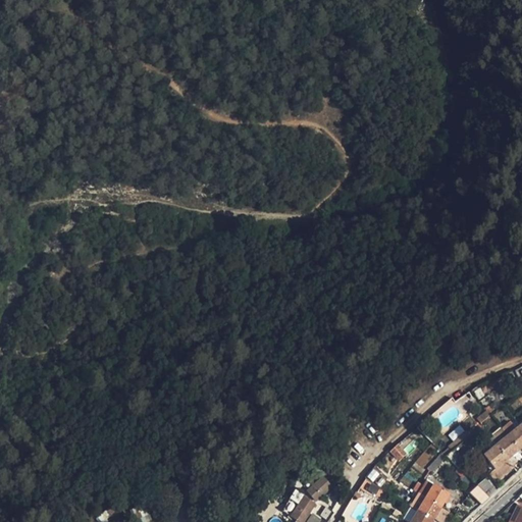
[(492,385),(498,392),(509,383),(504,377),(492,385)]
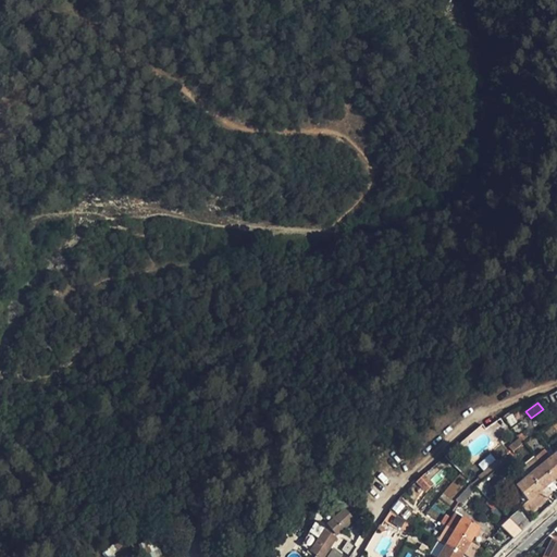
[(520,433),(517,435),(519,438),(523,444),(527,441),(520,433)]
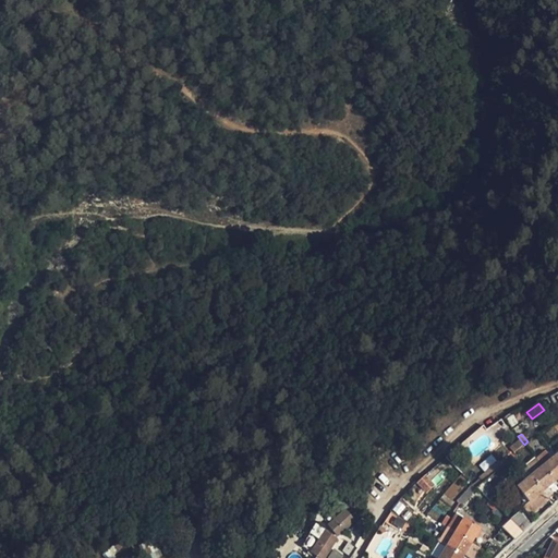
[(520,439),(509,448),(513,452),(524,445),(520,439)]
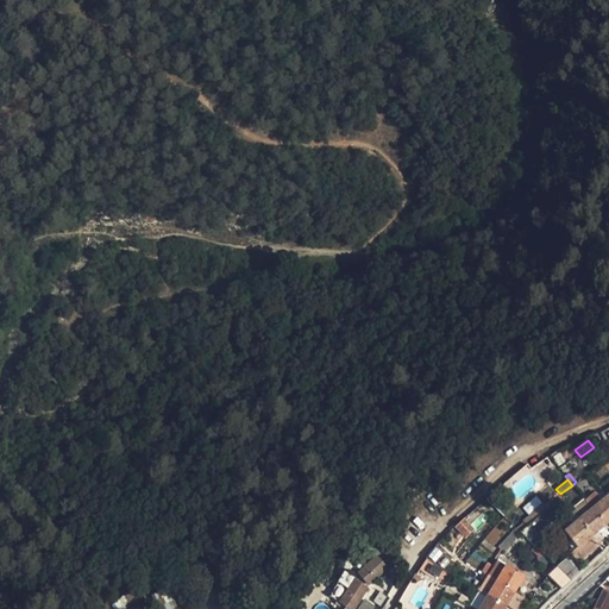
[(585,502),(591,509),(602,502),(595,494),(585,502)]
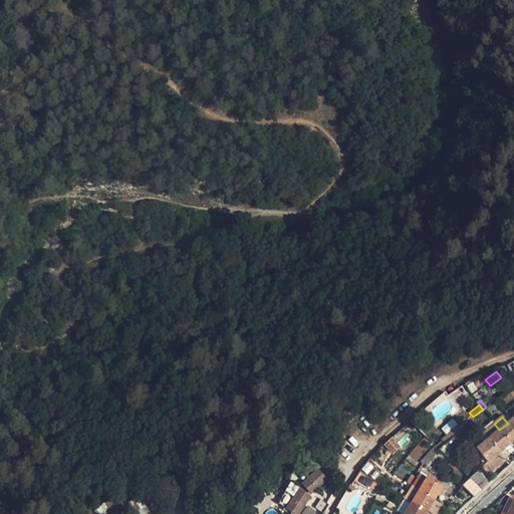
[(508,424),(499,430),(511,444),(513,441),(513,424),(511,421),(508,424)]
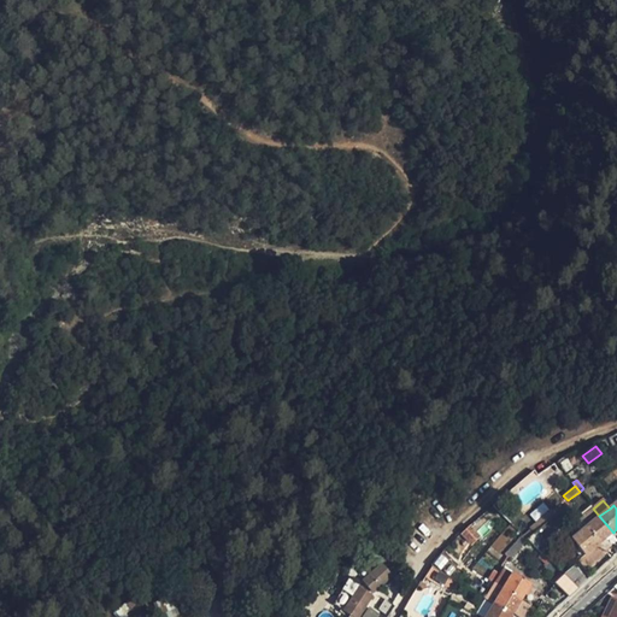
[(593,509),(579,519),(586,528),(599,516),(593,509)]
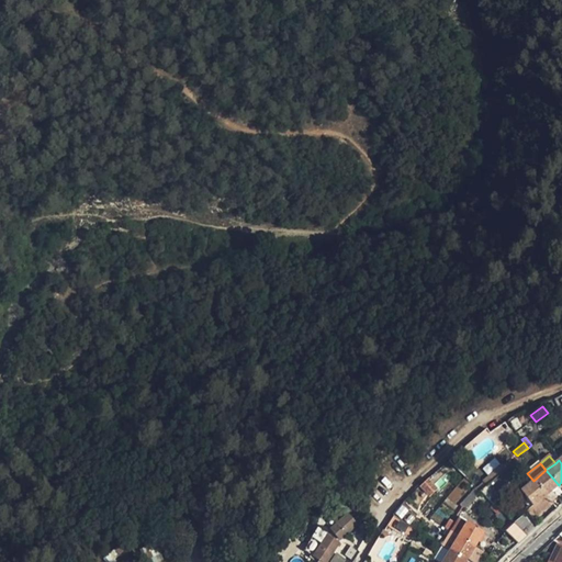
[(559,485),(546,470),(534,481),(546,495),(551,491),(559,485)]
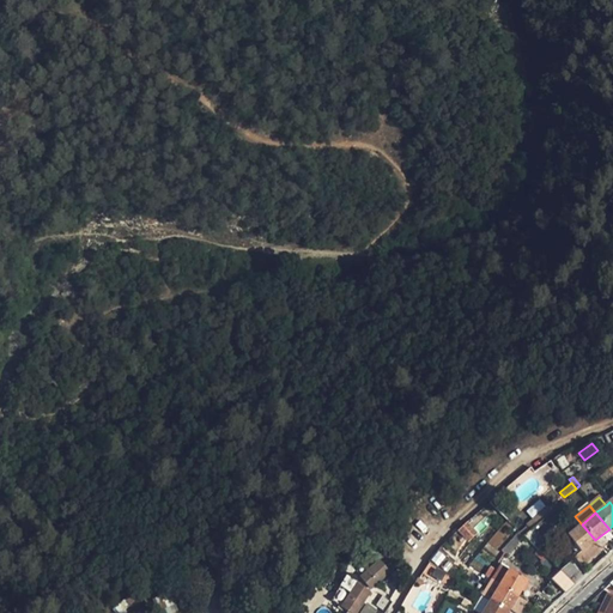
[(582,525),(575,516),(560,528),(566,536),(582,525)]
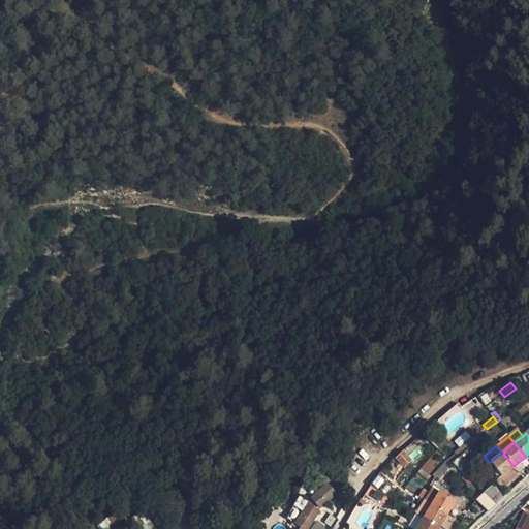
[(514,466),(502,453),(489,463),(501,477),(514,466)]
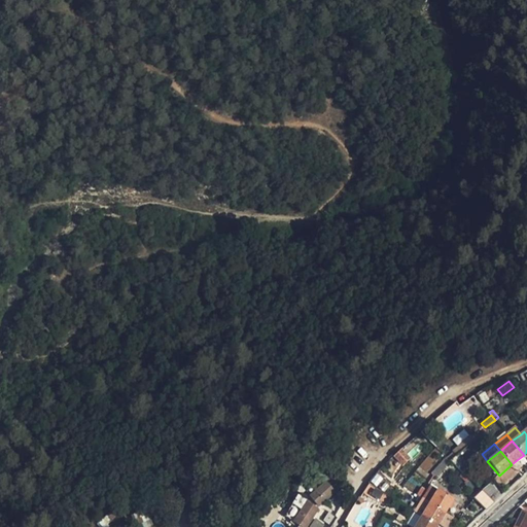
[(466,457),(456,467),(462,472),(472,463),(466,457)]
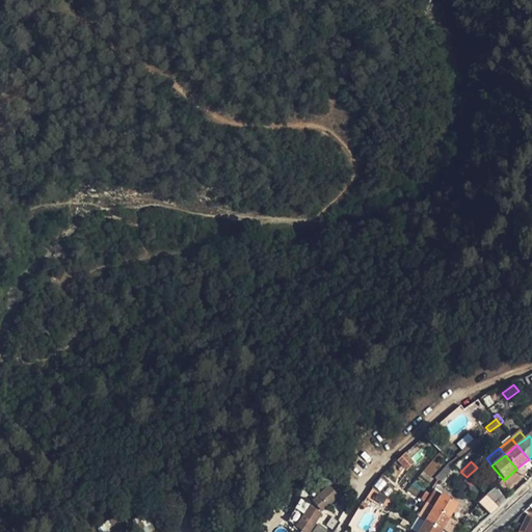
[(526,470),(522,464),(516,469),(521,474),(526,470)]
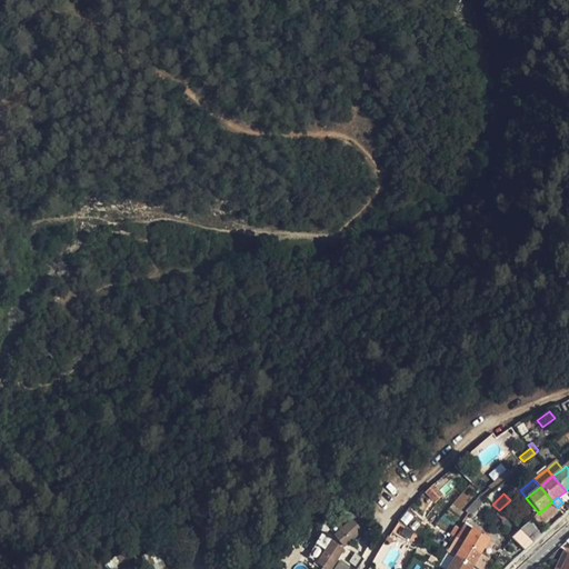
[(540,527),(560,511),(557,507),(552,501),(539,513),(532,518),(540,527)]
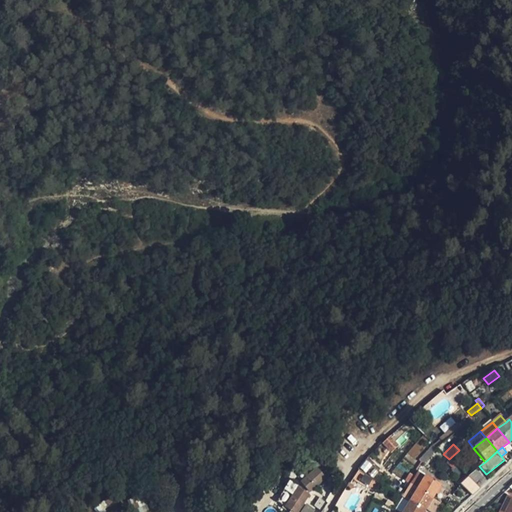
[(319,461),(328,473),(334,468),(324,457),(319,461)]
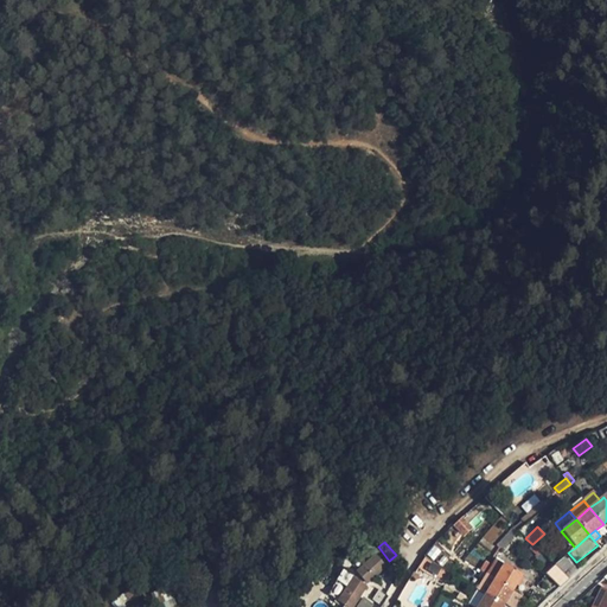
[(562,555),(554,564),(569,580),(579,570),(562,555)]
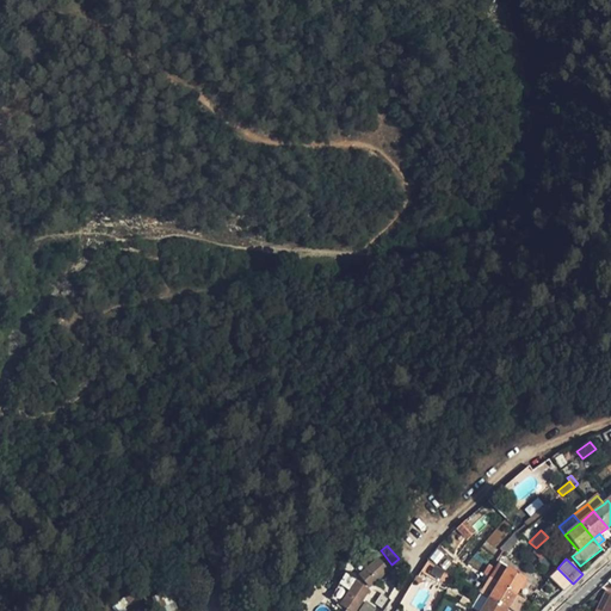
[(377,560),(359,575),(370,587),(387,571),(377,560)]
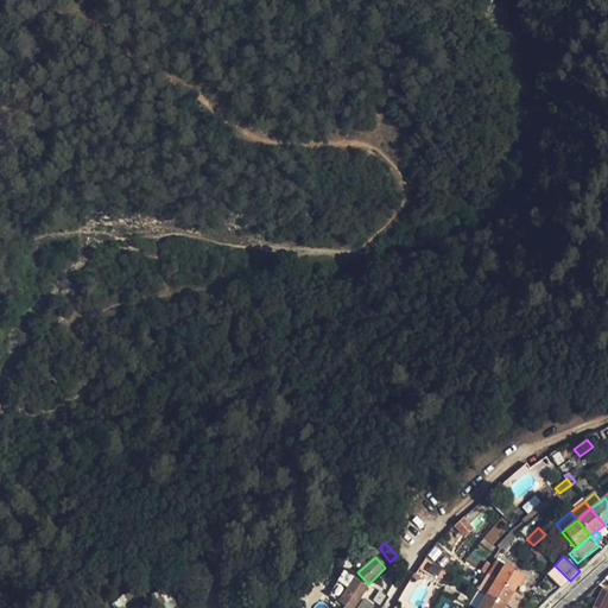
[(431,581),(438,568),(426,561),(418,572),(431,581)]
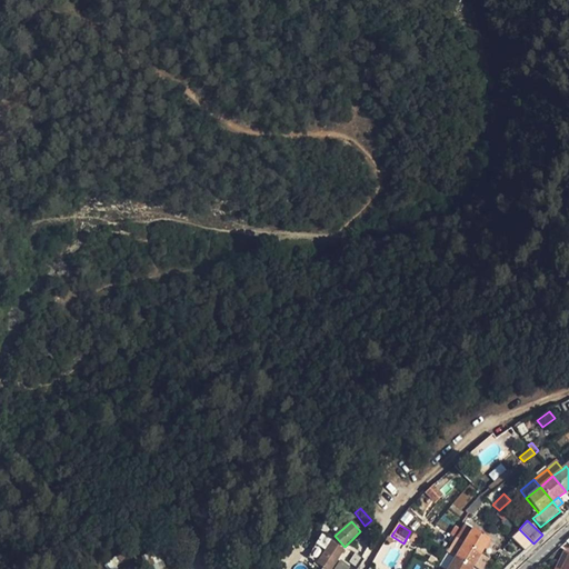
[(449,536),(455,539),(460,529),(455,526),(449,536)]
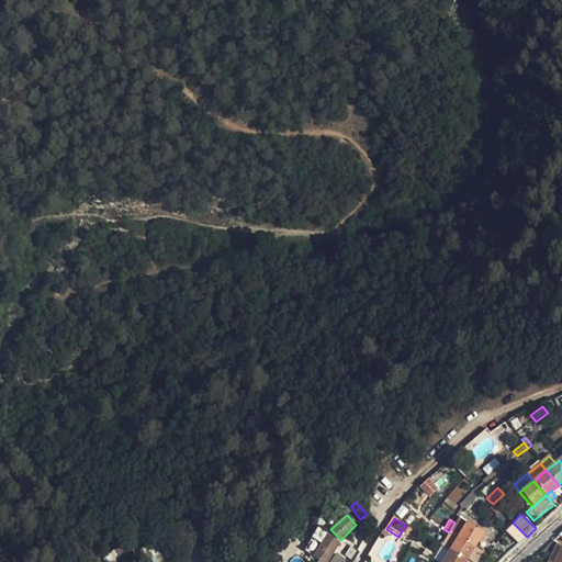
[(505,530),(519,543),(527,537),(513,523),(505,530)]
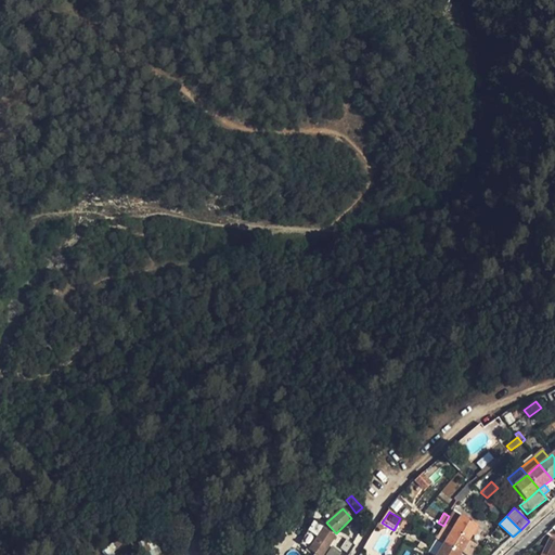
[(451,530),(468,541),(477,527),(460,517),(451,530)]
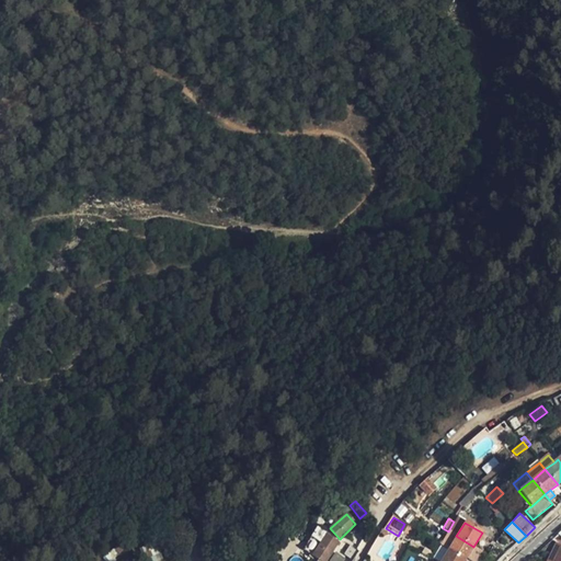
[(398,536),(410,542),(416,531),(404,524),(398,536)]
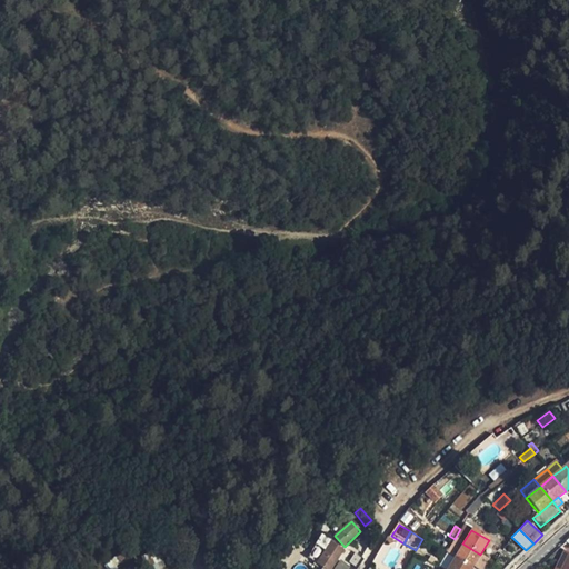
[(313,563),(328,542),(320,538),(307,559),(313,563)]
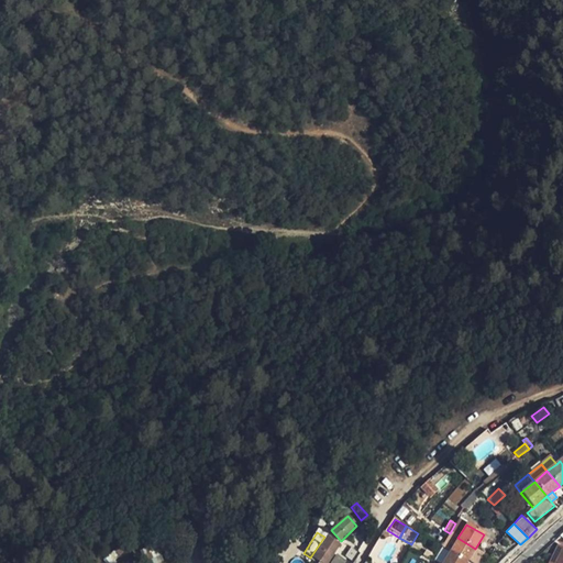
[(310,558),(317,562),(326,562),(338,545),(324,537),(310,558)]
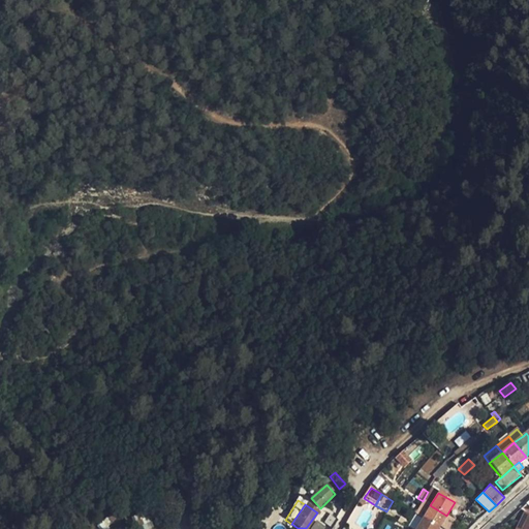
[(439,528),(446,516),(430,505),(423,519),(439,528)]
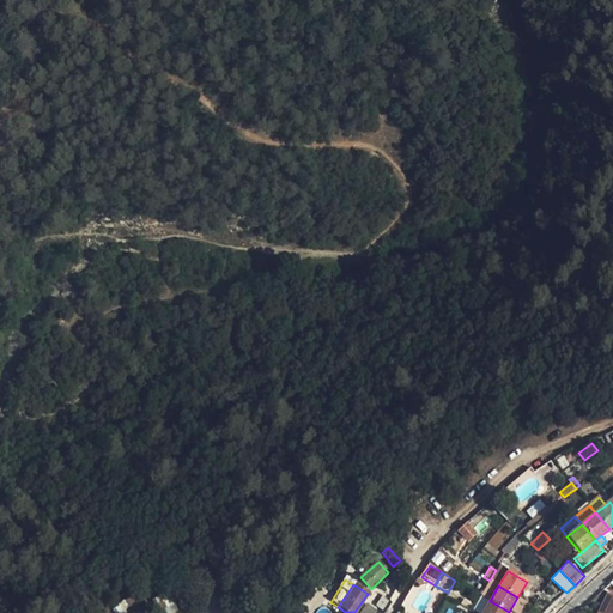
[(599,612),(607,612),(612,602),(612,598),(607,595),(599,612)]
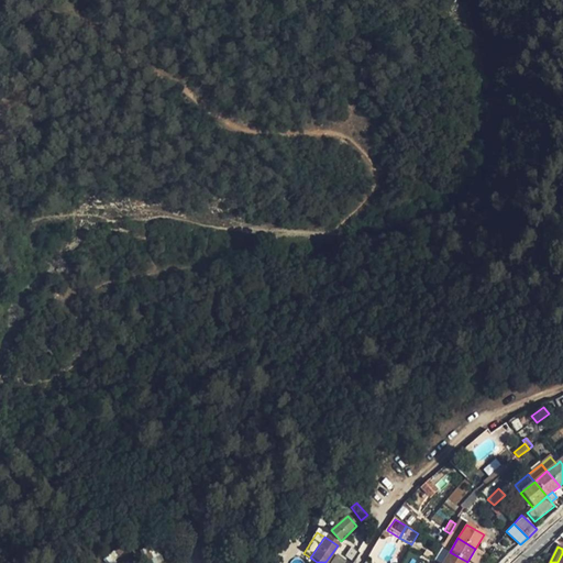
[(345,556),(352,561),(357,552),(351,548),(345,556)]
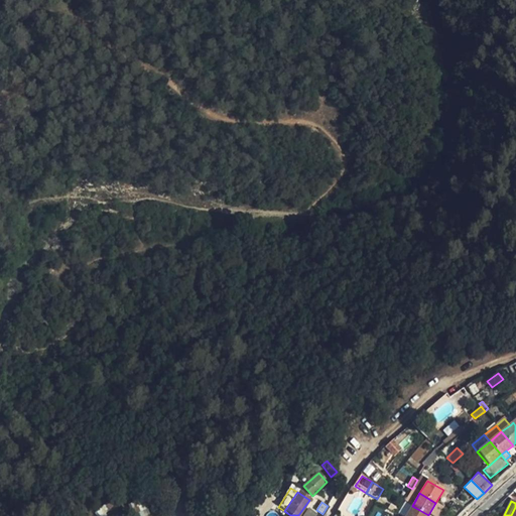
[(390,504),(387,509),(395,513),(397,509),(390,504)]
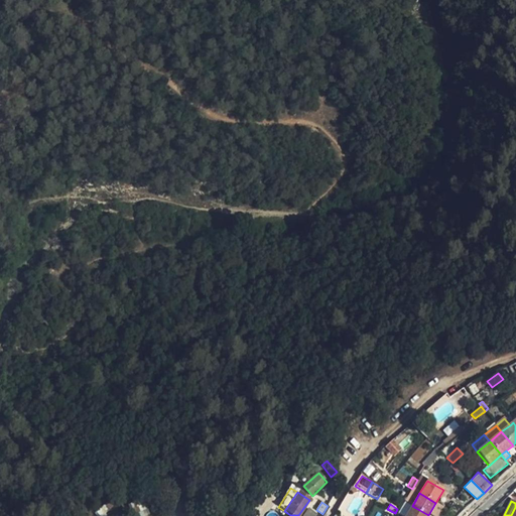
[(109,515),(105,506),(96,510),(99,515),(109,515)]
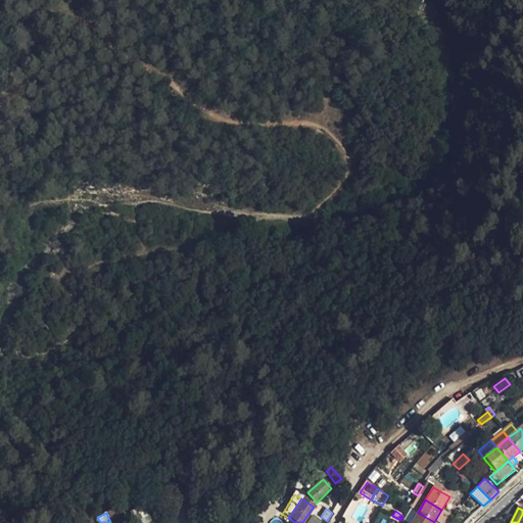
[(411,522),(433,522),(434,522),(418,513),(411,522)]
